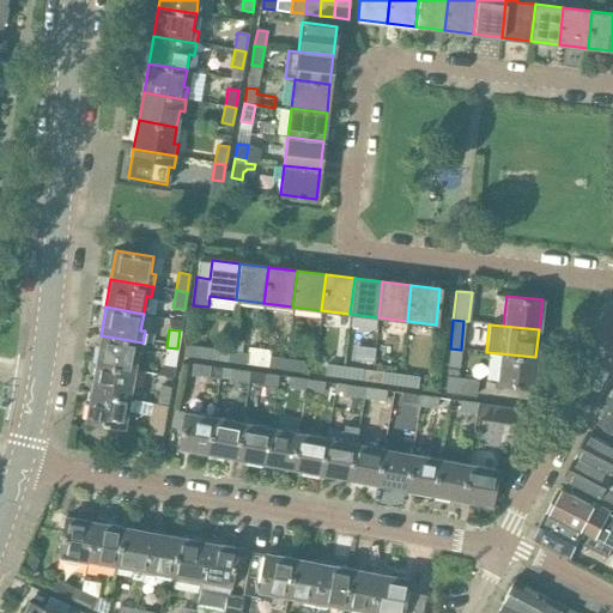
[(101,335),(96,364),(133,370),(137,353),(141,354),(143,343),(101,335)]
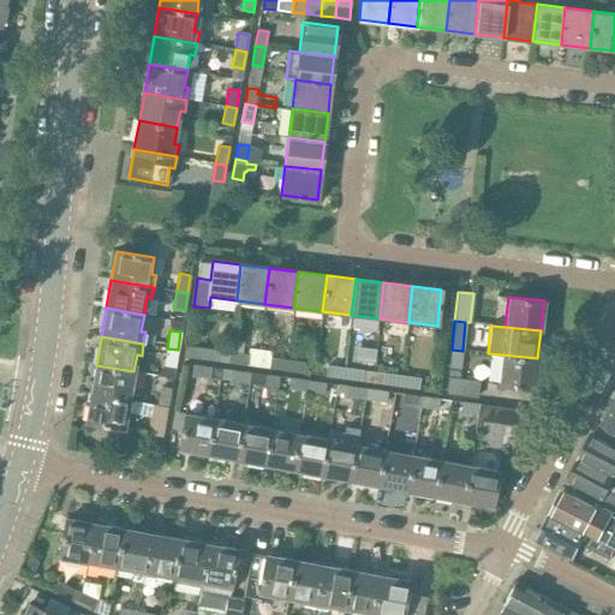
[(185,345),(184,356),(212,359),(228,362),(230,350),(213,347),(185,345)]
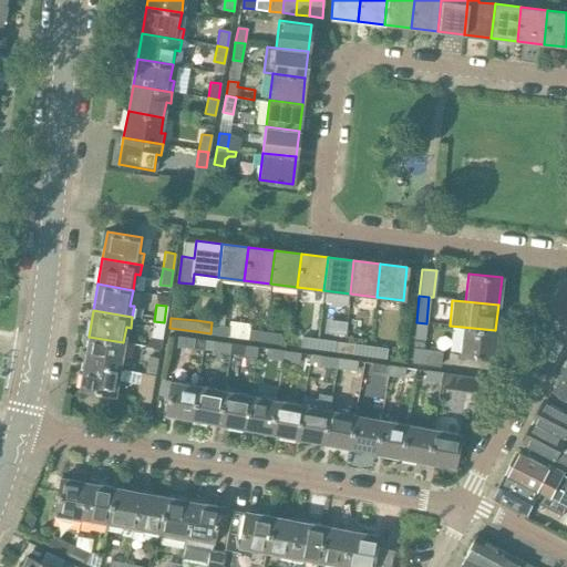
[(164,322),(154,321),(151,337),(161,338),(164,322)]
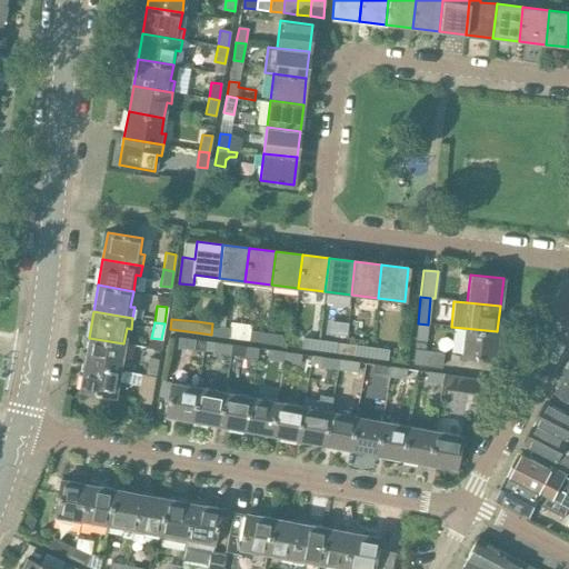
[(212,323),(211,335),(226,337),(228,326),(212,323)]
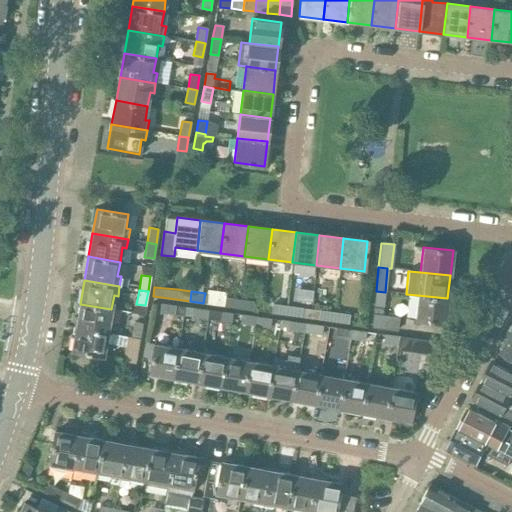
[(385,292),(376,291),(372,326),(397,330),(399,318),(382,316),(385,292)]
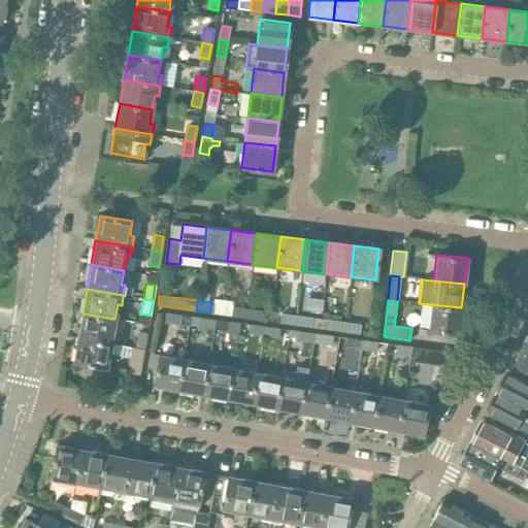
[(461,307),(430,304),(428,329),(459,333),(461,307)]
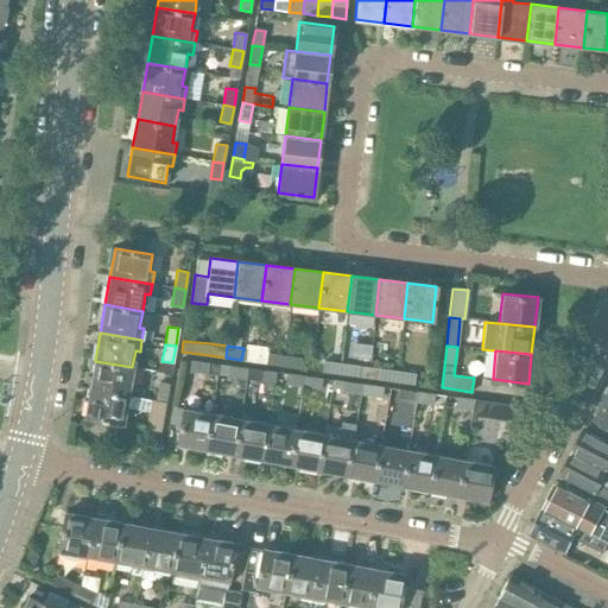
[(282,365),(284,354),(267,352),(266,363),(282,365)]
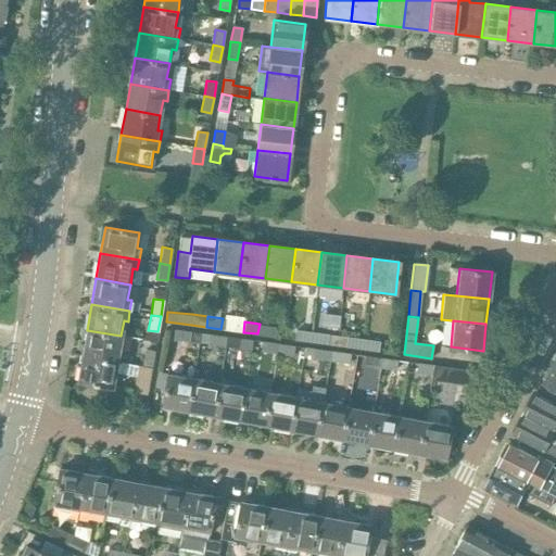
[(260,324),(257,333),(273,336),(275,326),(260,324)]
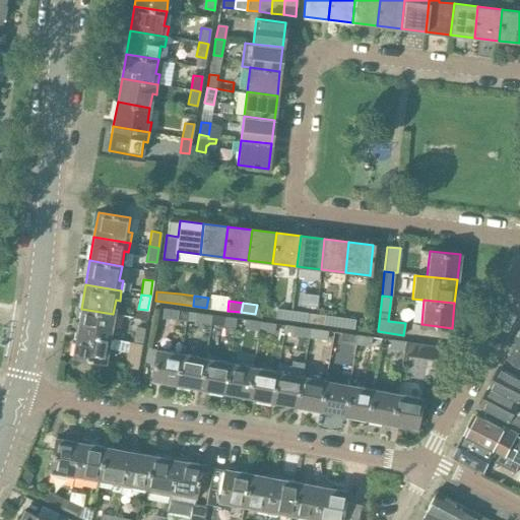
[(289,319),(290,309),(276,307),(275,317),(289,319)]
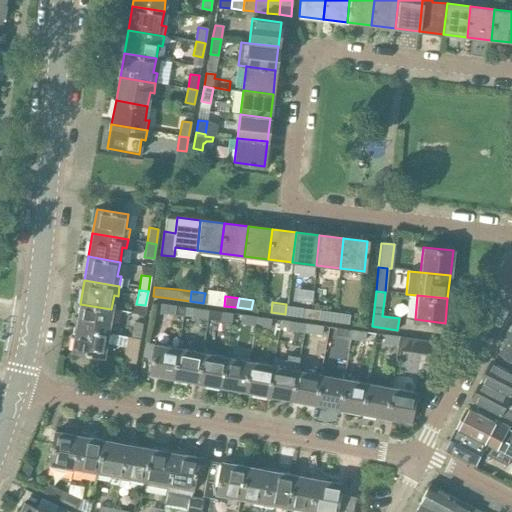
[(80,304),(76,327),(111,333),(113,324),(109,323),(111,309),(80,304)]
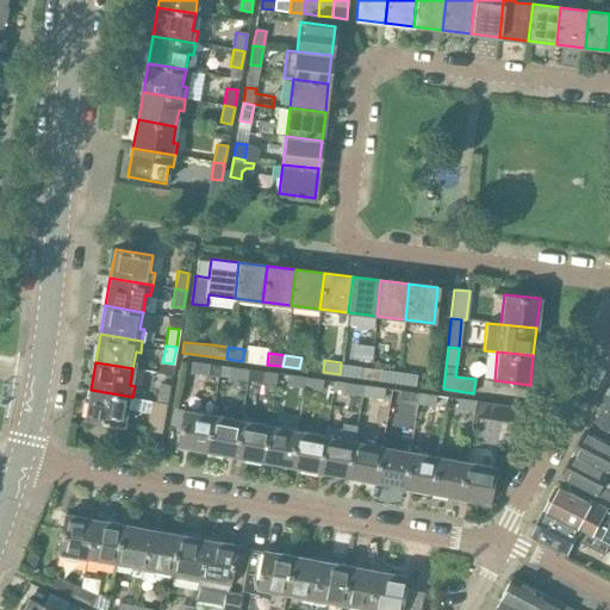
[(219,366),(192,362),(191,379),(199,380),(200,373),(218,377),(219,366)]
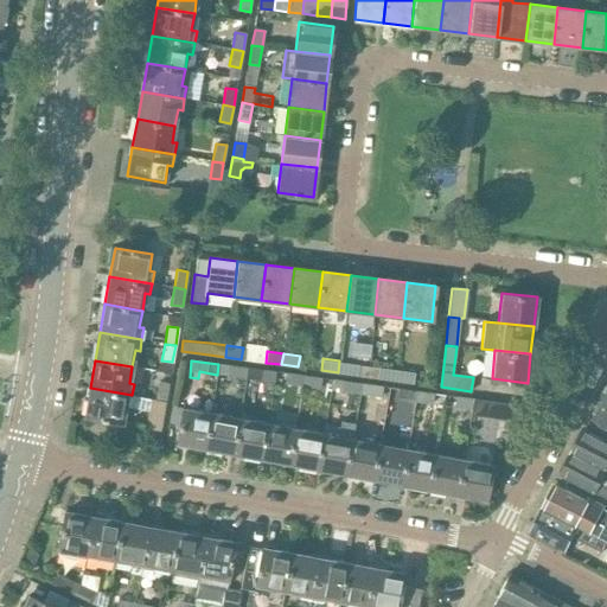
[(339,360),(338,372),(353,375),(356,363),(339,360)]
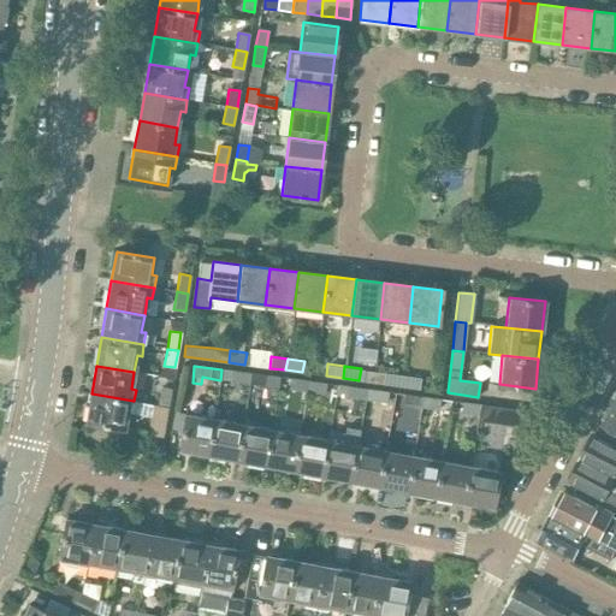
[(249,384),(250,374),(221,369),(220,380),(220,388),(225,389),(226,380),(249,384)]
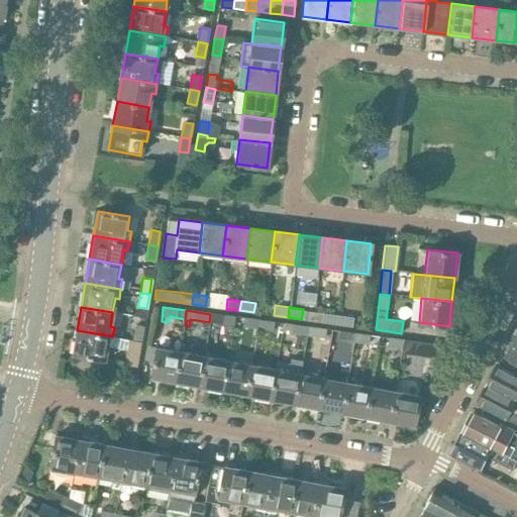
[(335,323),(337,314),(323,312),(322,321),(335,323)]
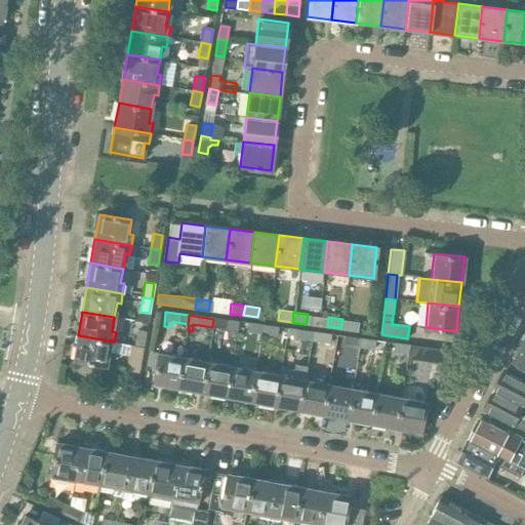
[(213,319),(212,327),(228,329),(229,321),(213,319)]
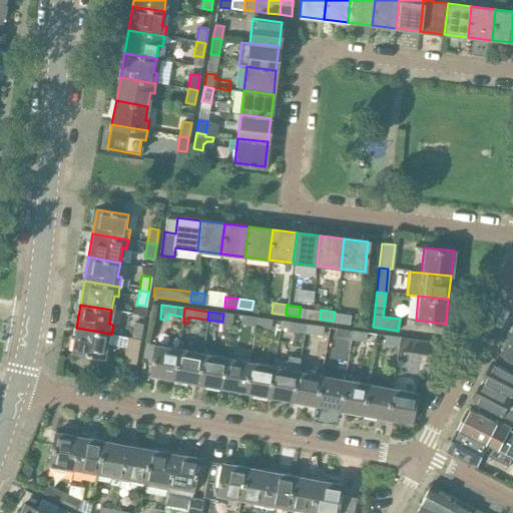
[(335,312),(333,321),(349,323),(350,314),(335,312)]
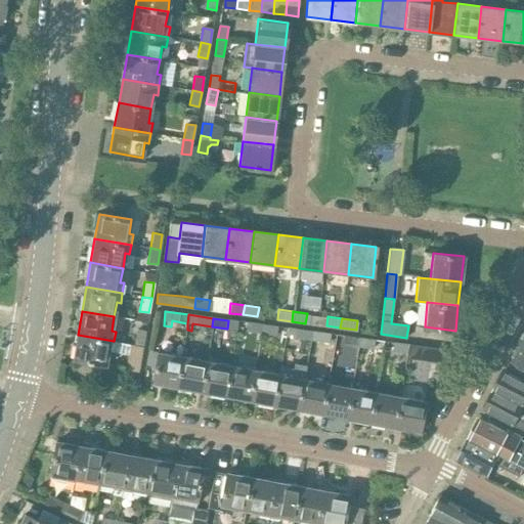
[(261,334),(262,324),(249,322),(248,332),(261,334)]
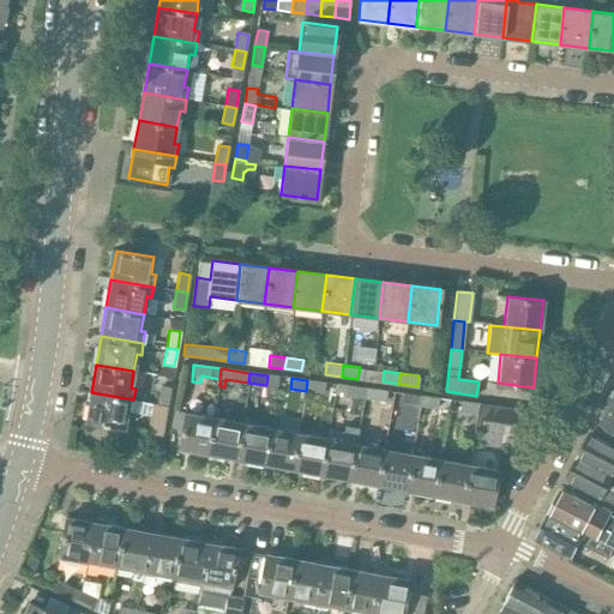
[(307,380),(306,391),(324,393),(325,383),(307,380)]
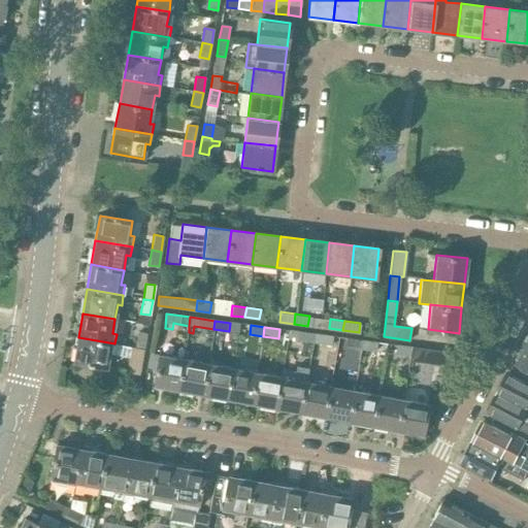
[(312,342),(314,333),(299,331),(298,340),(312,342)]
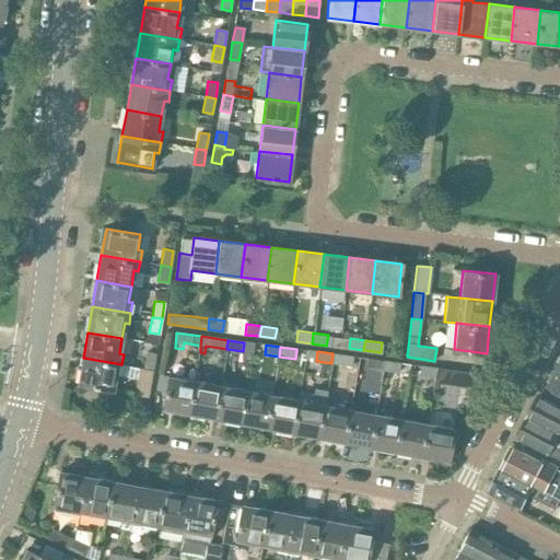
[(143,369),(153,371),(155,354),(146,352),(143,369)]
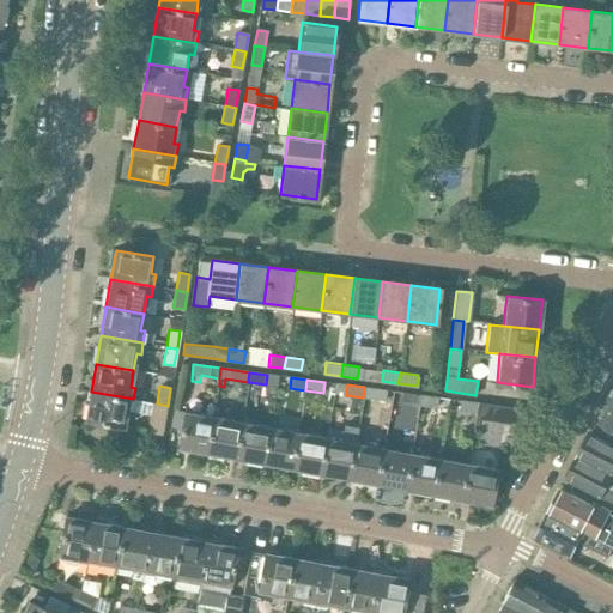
[(364,387),(363,398),(384,401),(386,390),(364,387)]
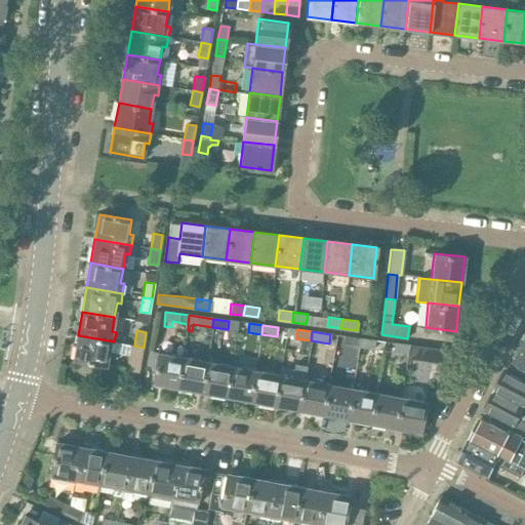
[(114,341),(78,335),(73,360),(106,366),(109,351),(112,352),(114,341)]
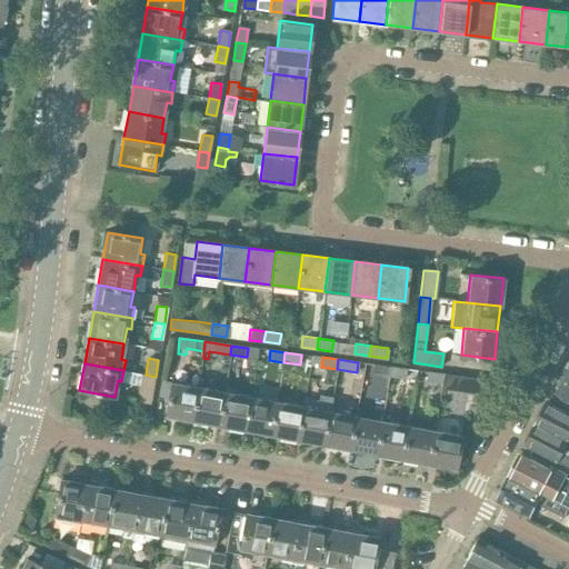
[(389,377),(390,367),(375,365),(373,375),(389,377)]
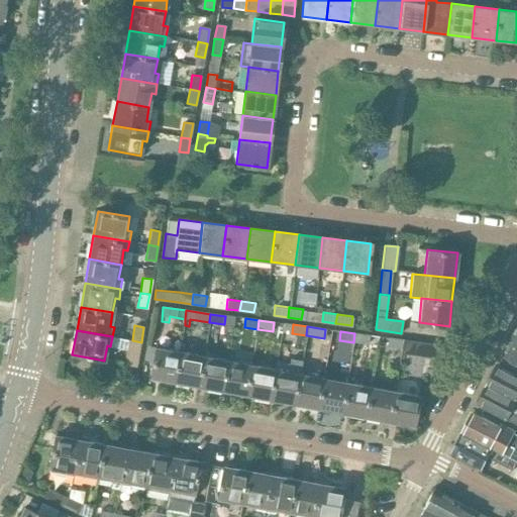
[(354,333),(353,342),(369,343),(368,346),(378,348),(380,336),(354,333)]
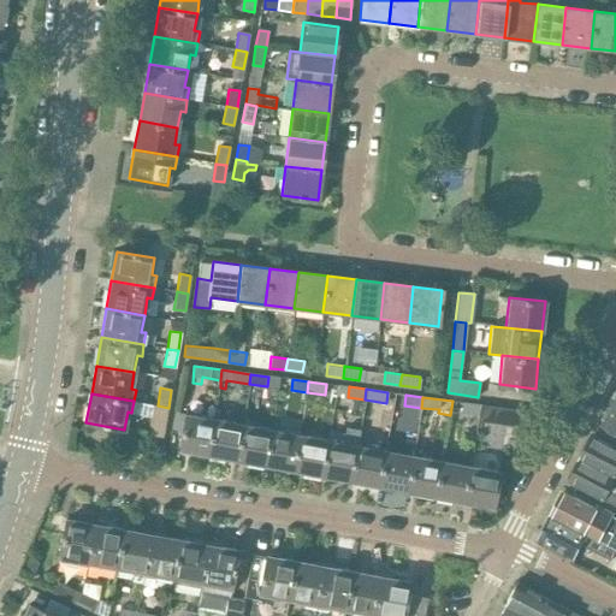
[(615,401),(611,400),(599,422),(615,430),(615,401)]
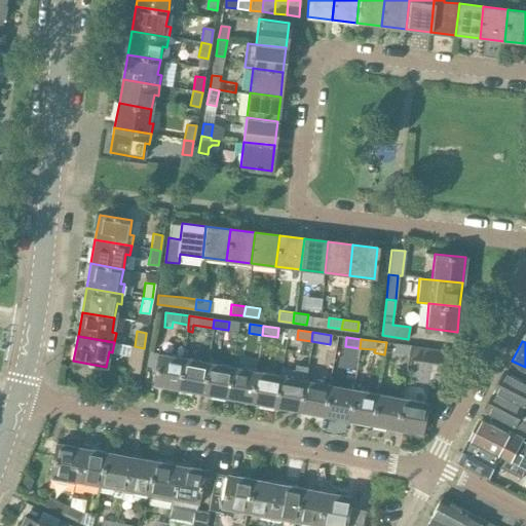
[(409,354),(410,346),(396,344),(395,352),(409,354)]
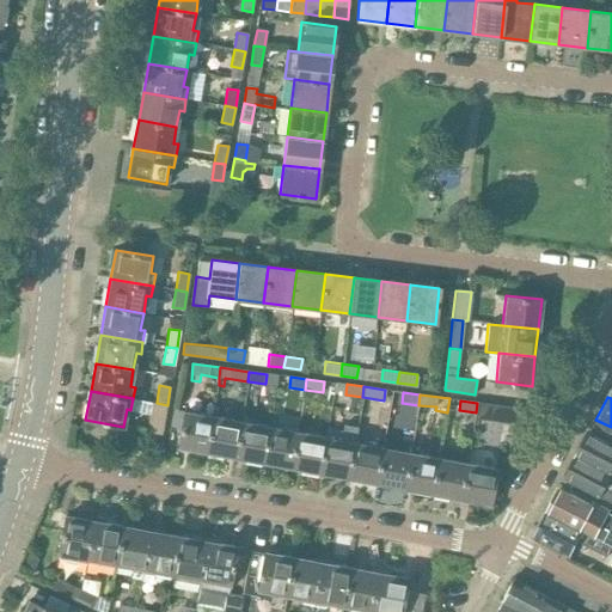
[(167,405),(157,403),(152,402),(147,432),(161,434),(167,405)]
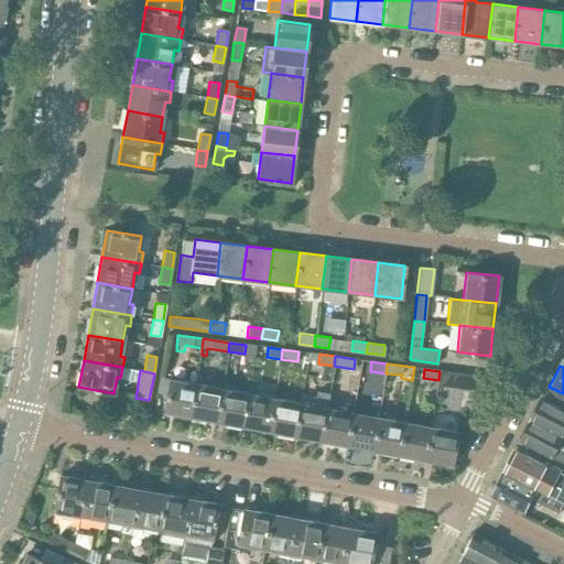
[(440,371),(438,380),(452,382),(451,387),(475,390),(477,376),(440,371)]
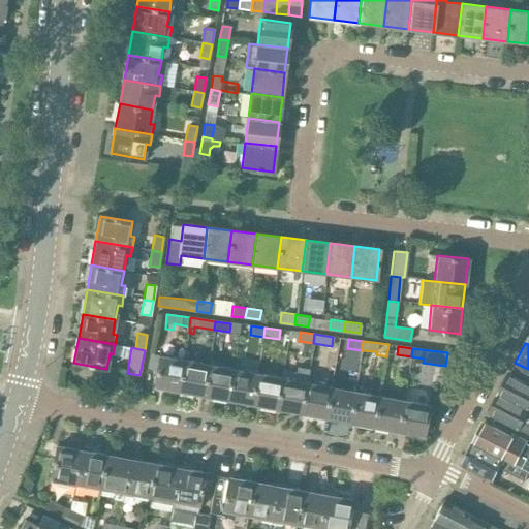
[(178,391),(184,361),(159,356),(153,386),(178,391)]
